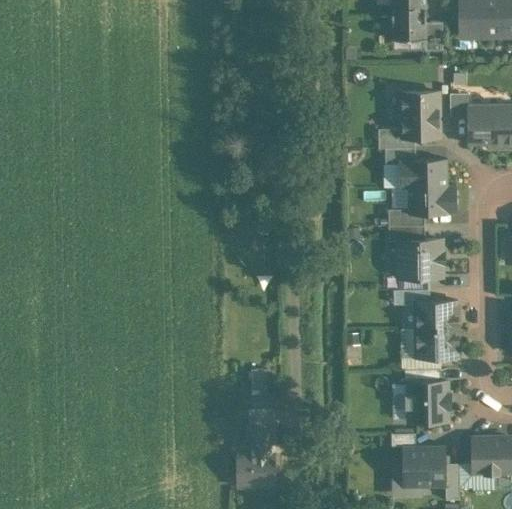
[(375,0),(376,9),(392,9),(391,0),(375,0)]
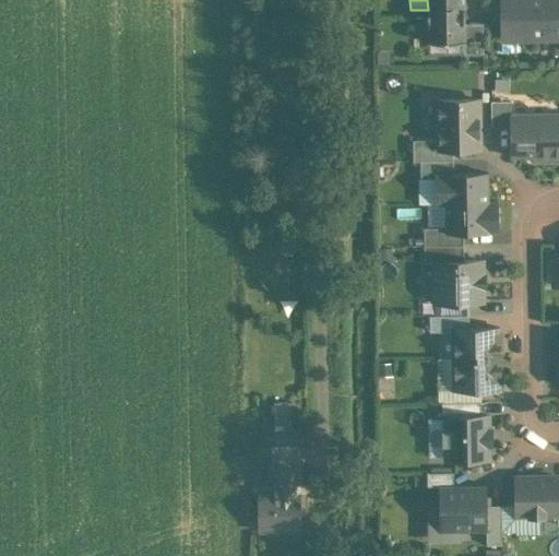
[(464,0),(427,0),(428,10),(428,45),(464,44),(465,44),(465,25),(464,0)]
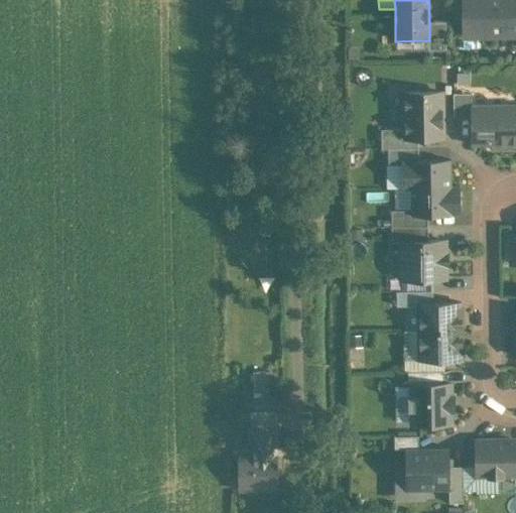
[(515,0),(464,0),(465,36),(515,35),(515,0)]
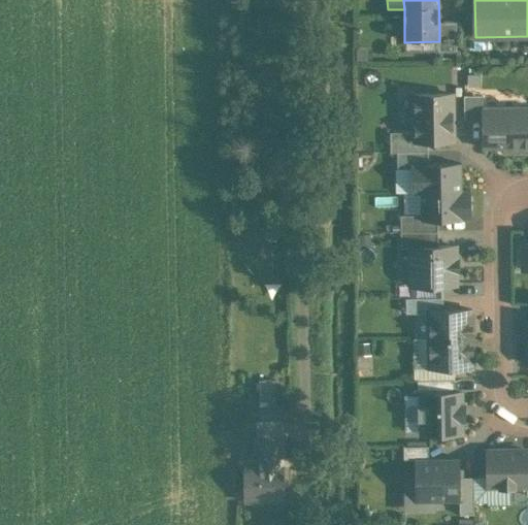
[(457,52),(456,24),(439,24),(439,41),(438,41),(438,53),(457,52)]
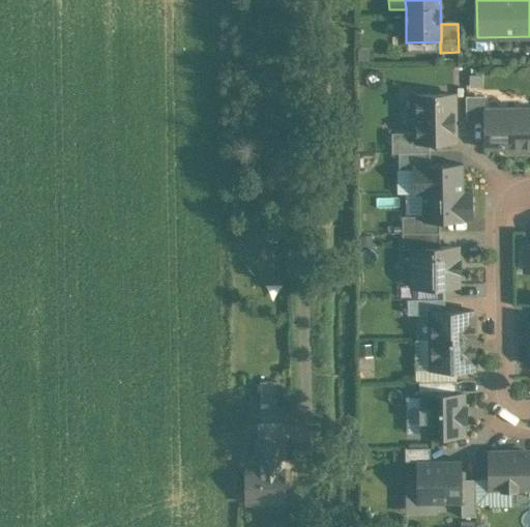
[(440,53),(440,41),(406,42),(406,53),(440,53)]
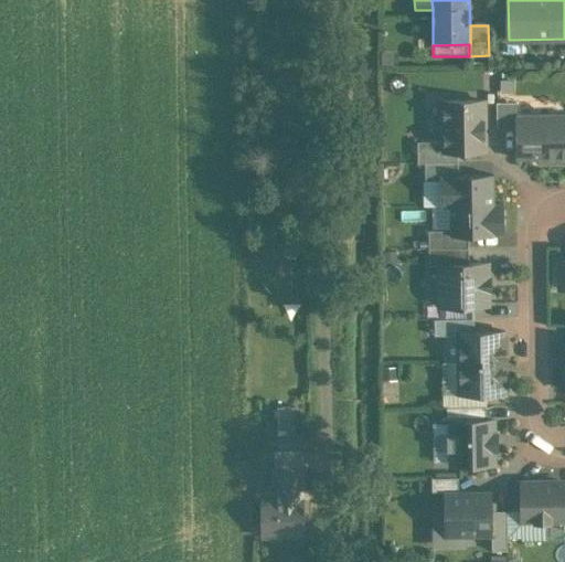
[(483,103),(444,103),(444,105),(440,105),(440,125),(444,125),(445,144),(445,152),(458,152),(484,151),(483,103)]
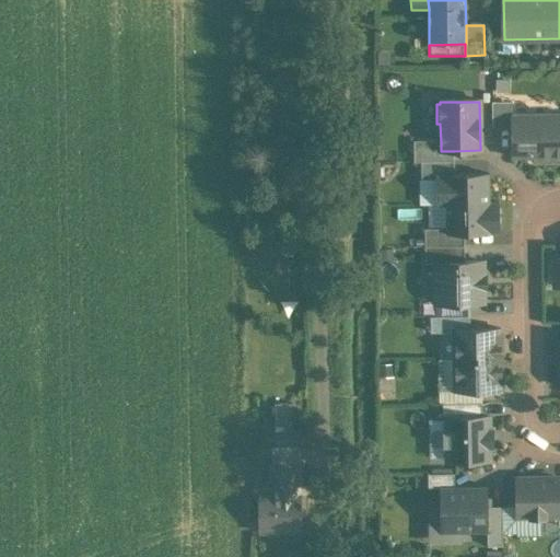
[(512,104),(492,104),(492,130),(511,130),(511,116),(512,116),(512,104)]
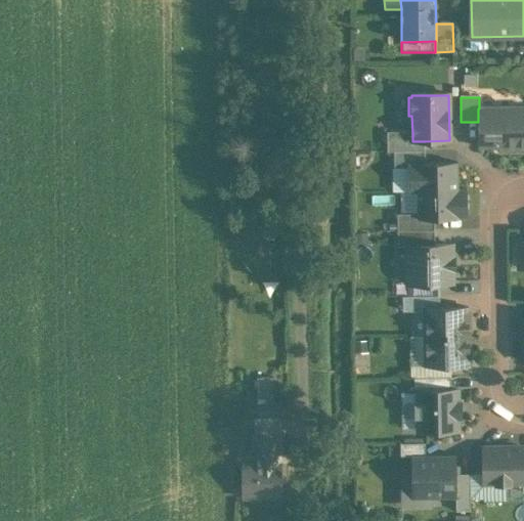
[(523,107),(504,109),(505,154),(512,154),(511,147),(523,147),(523,107)]
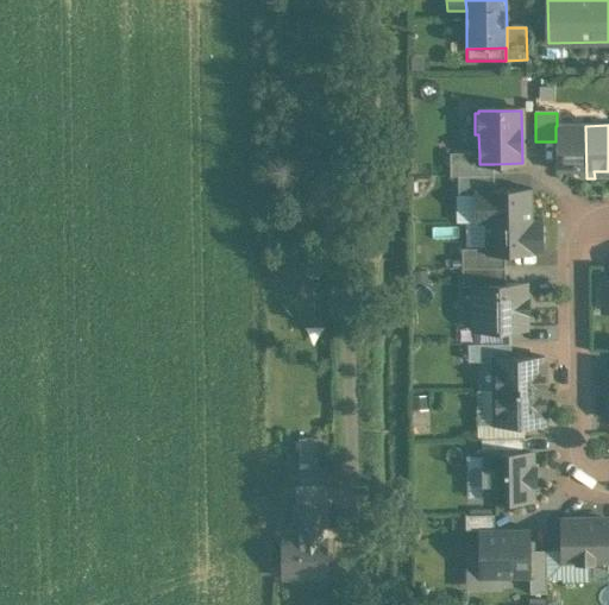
[(586,178),(585,126),(557,126),(556,126),(556,142),(556,172),(579,172),(579,178),(586,178)]
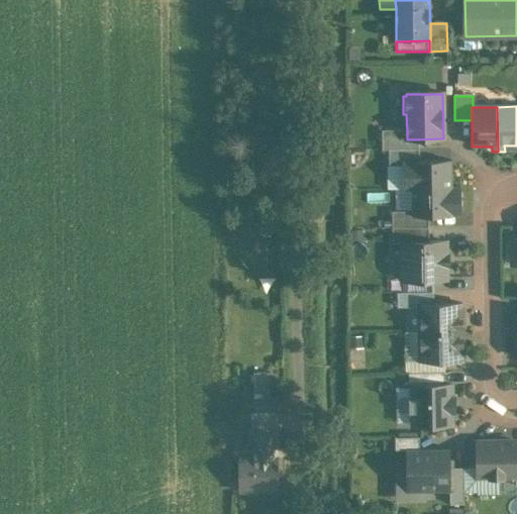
[(407,131),(382,131),(383,150),(389,150),(419,150),(419,139),(407,139),(407,131)]
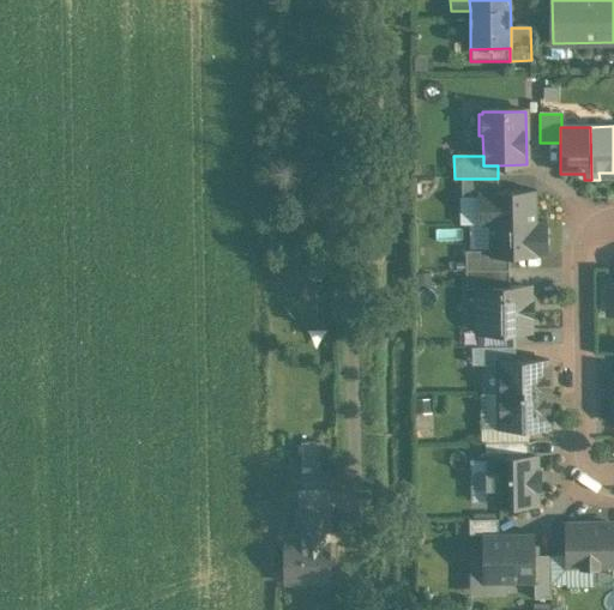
[(498,193),(498,179),(462,179),(462,198),(479,198),(479,193),(498,193)]
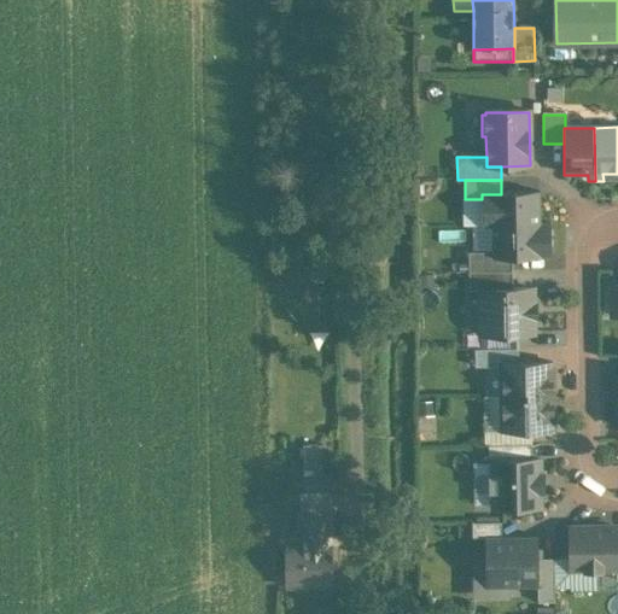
[(501,194),(482,194),(482,199),(483,228),(493,227),(493,226),(541,226),(541,224),(540,193),(501,194)]
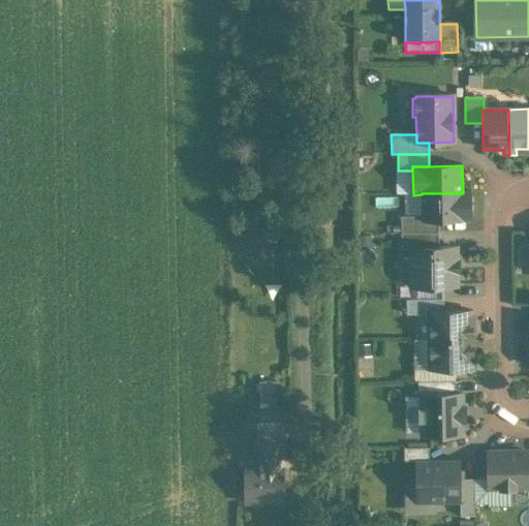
[(463,193),(422,193),(422,194),(422,216),(422,218),(422,221),(438,221),(471,220),(471,192),(463,192),(463,193)]
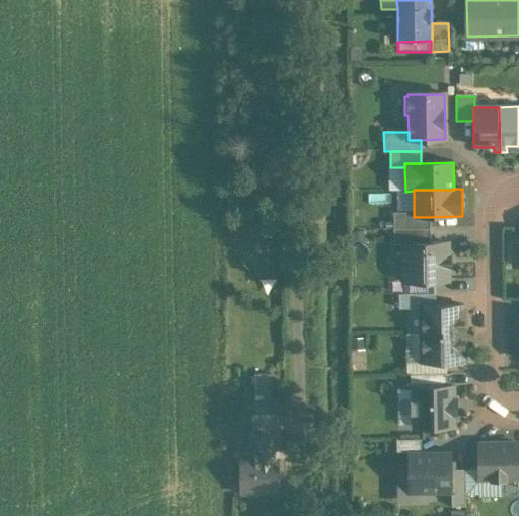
[(430,229),(430,217),(414,217),(414,214),(393,213),(394,230),(430,229)]
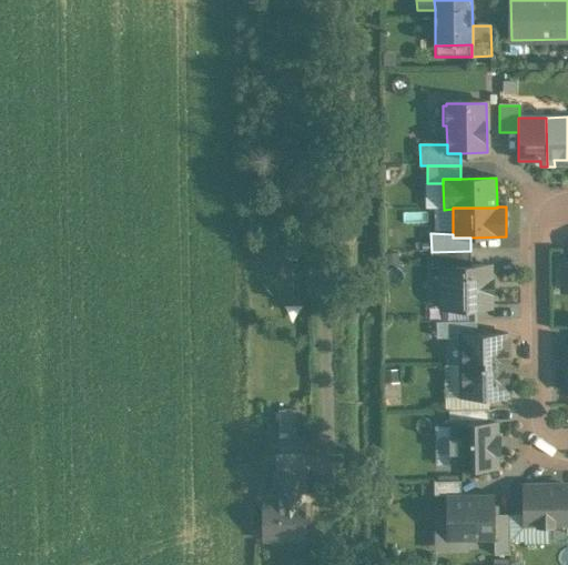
[(472,266),(470,251),(432,252),(432,269),(442,269),(442,268),(472,266)]
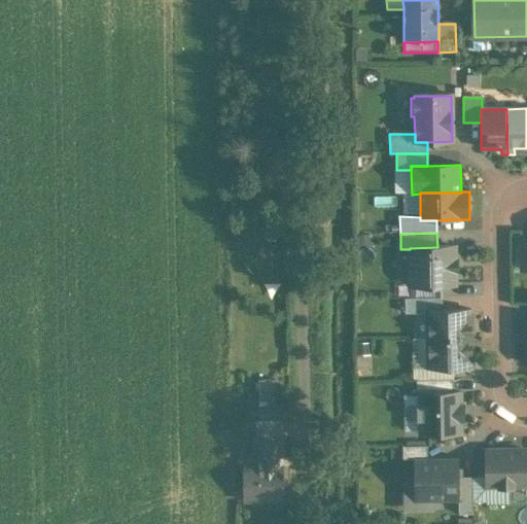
[(437,247),(410,248),(410,249),(410,286),(455,285),(454,272),(457,272),(457,262),(454,262),(454,247),(437,247)]
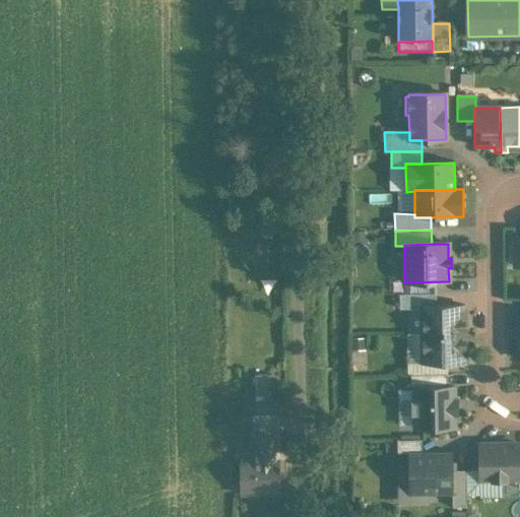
[(436,295),(399,296),(400,310),(423,310),(423,307),(437,307),(436,295)]
